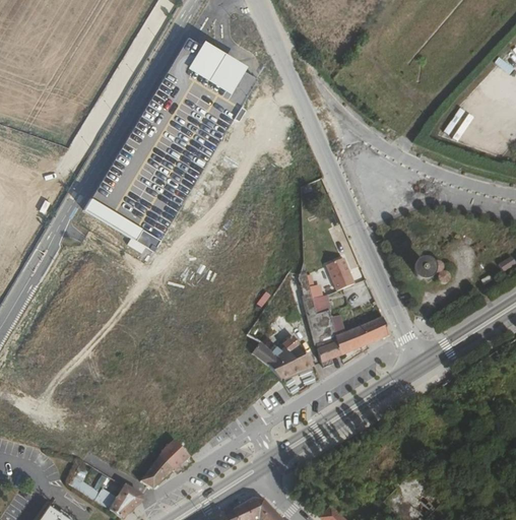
[(200,43),(187,36),(85,208),(132,237),(129,243),(144,253),(147,247),(155,251),(258,78),(245,70),(248,66),(202,40),(200,43)]
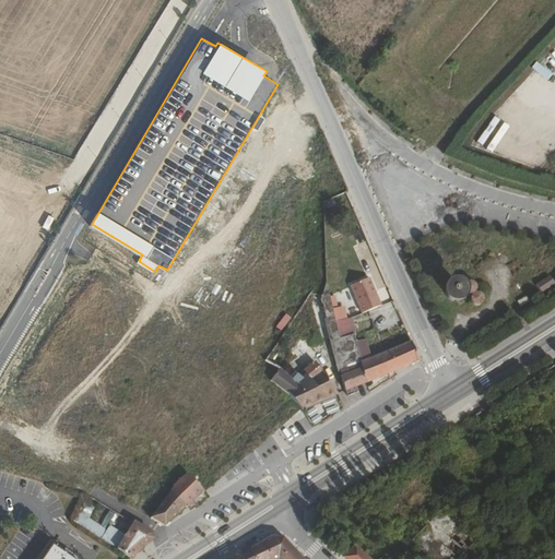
[(554,276),(553,275),(540,283),(544,292),(554,285),(554,276)]
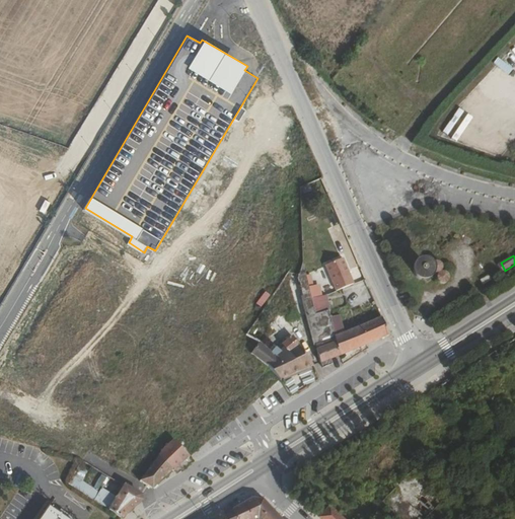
[(339,292),(356,285),(346,257),(328,265),(339,292)]
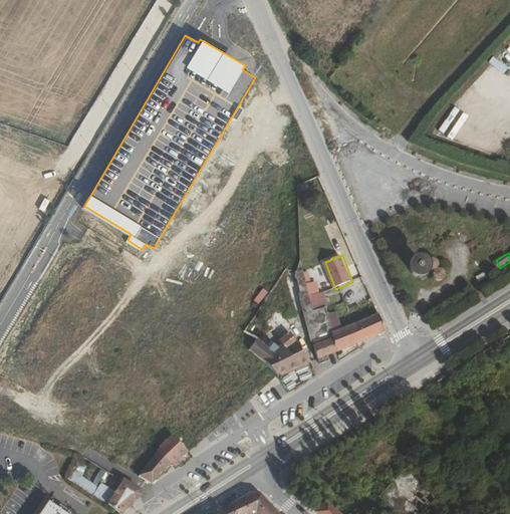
[(431,261),(429,265),(437,279),(439,281),(441,281),(444,281),(446,279),(448,276),(448,274),(440,262),(438,260),(435,259),(433,260),(431,261)]
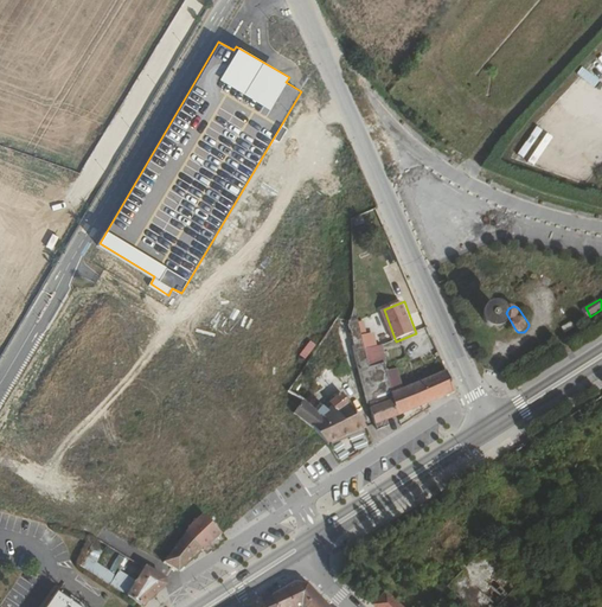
[(487,320),(488,323),(491,325),(495,327),(498,327),(503,326),(506,321),(506,317),(506,313),(504,311),(499,308),(497,308),(491,310),(488,314),(487,317),(487,320)]
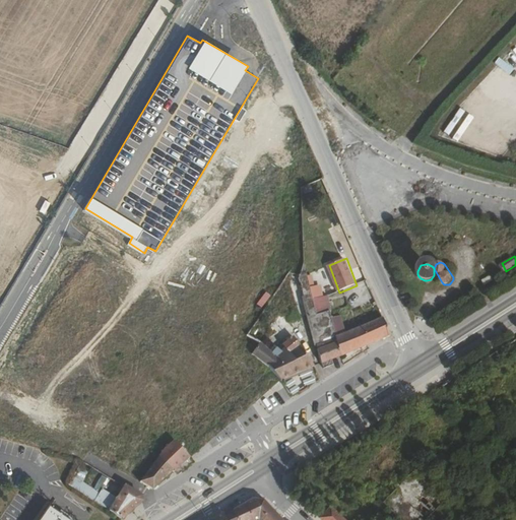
[(492,272),(484,278),(486,282),(495,277),(492,272)]
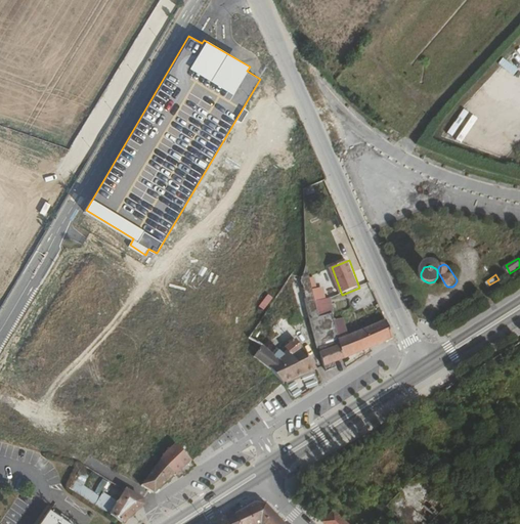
[(318,301),(312,275),(307,276),(305,277),(305,281),(327,366),(328,366),(330,373),(339,368),(337,362),(346,359),(341,339),(337,320),(335,314),(321,318),(318,301)]
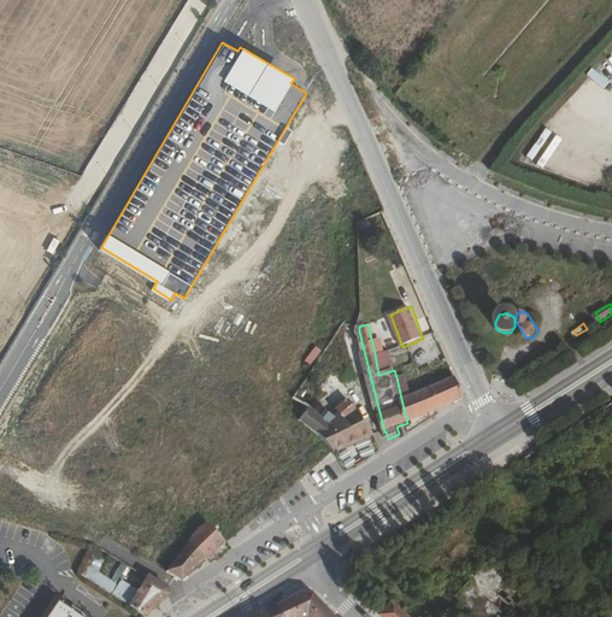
[(393,351),(375,354),(378,375),(394,370),(396,369),(393,351)]
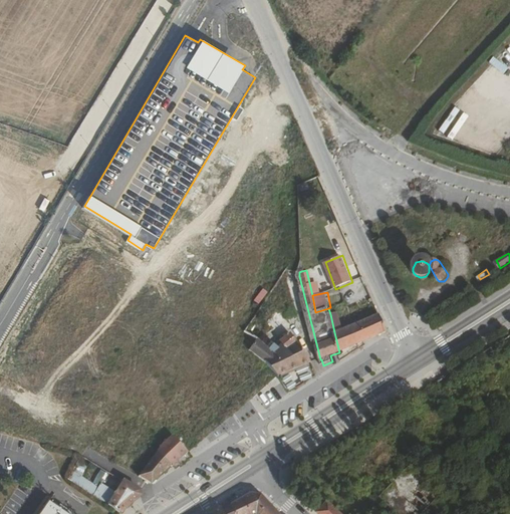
[(330,314),(334,332),(344,329),(340,312),(330,314)]
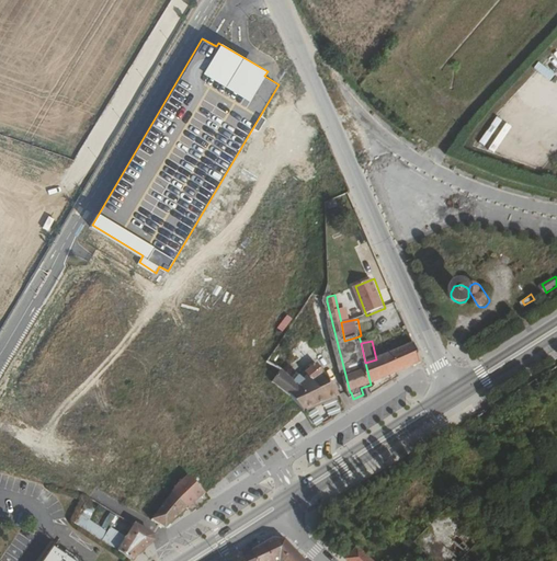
[(424,363),(417,344),(385,356),(393,376),(424,363)]
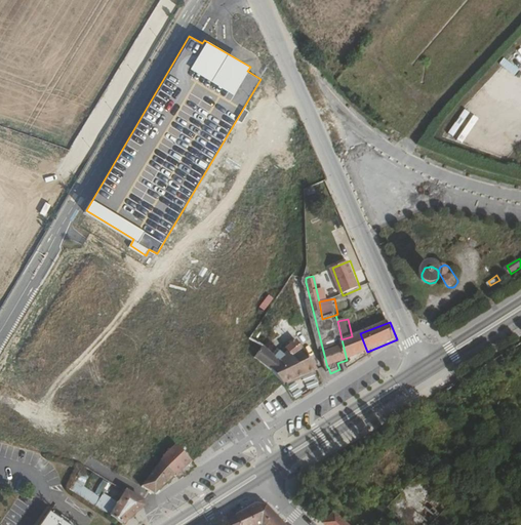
[(342,339),(347,360),(367,352),(360,333),(352,336),(342,339)]
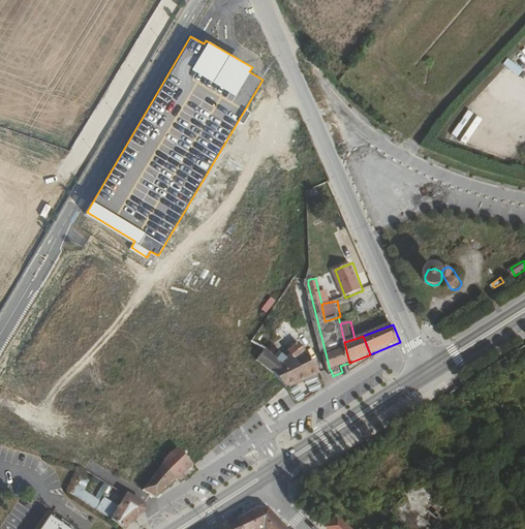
[(281,361),(268,349),(259,361),(276,374),(277,374),(288,387),(323,373),(316,364),(316,363),(315,360),(314,361),(302,344),(281,361)]
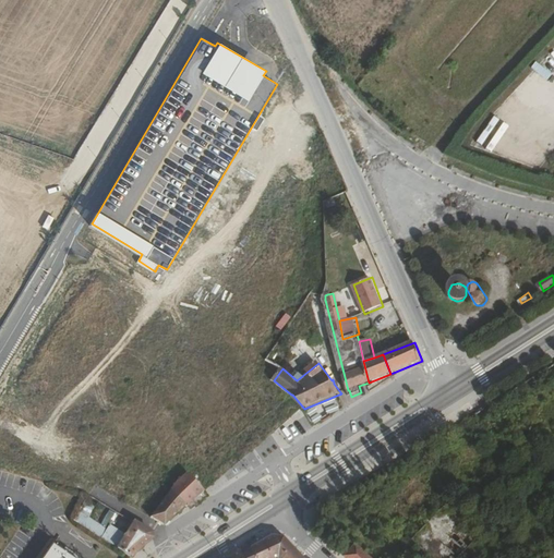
[(182,480),(172,492),(191,507),(206,494),(189,475),(184,480),(182,480)]
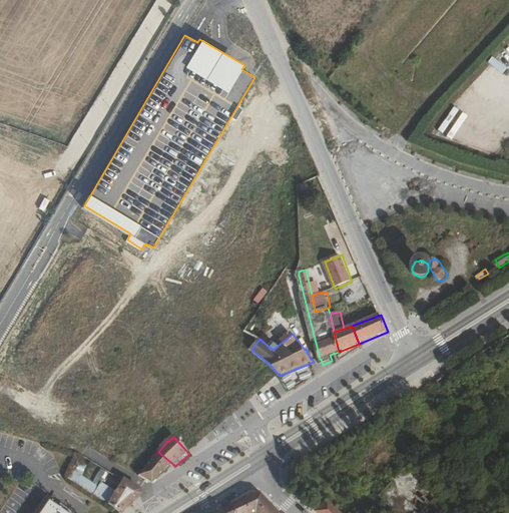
[(158,452),(148,466),(141,476),(154,484),(165,471),(167,473),(175,466),(158,452)]
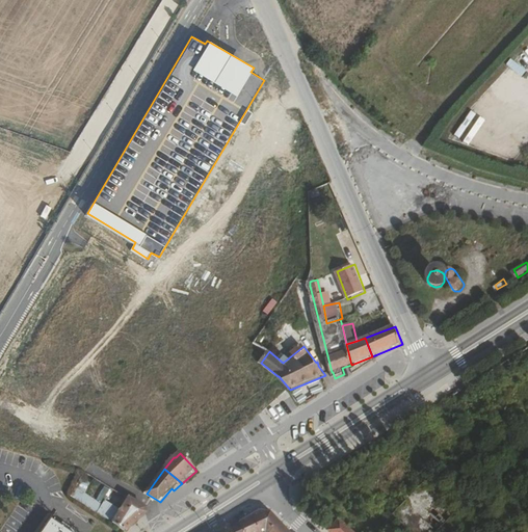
[(96,481),(86,476),(74,497),(115,524),(124,511),(108,502),(106,505),(89,494),(96,481)]
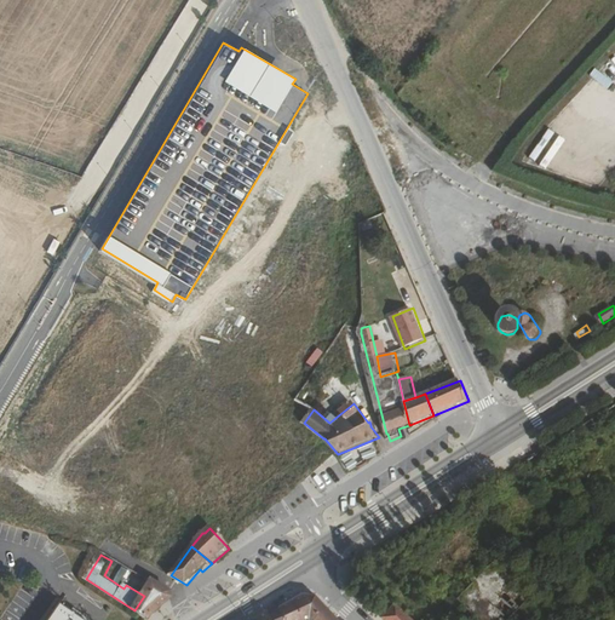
[(496,563),(460,602),(480,619),(513,619),(534,598),(496,563)]
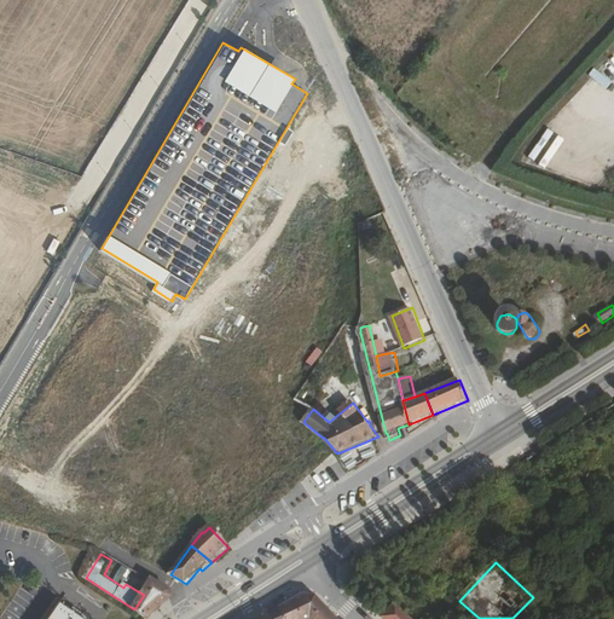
[(134,609),(148,618),(149,618),(173,599),(172,591),(152,580),(144,595),(134,609)]
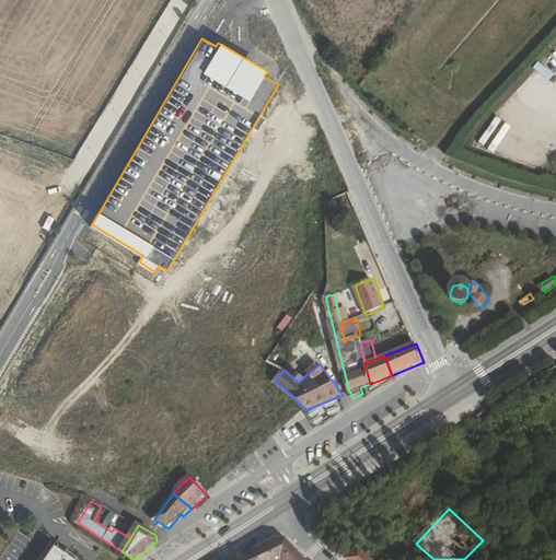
[(277,538),(255,551),(256,559),(307,559),(288,540),(277,538)]
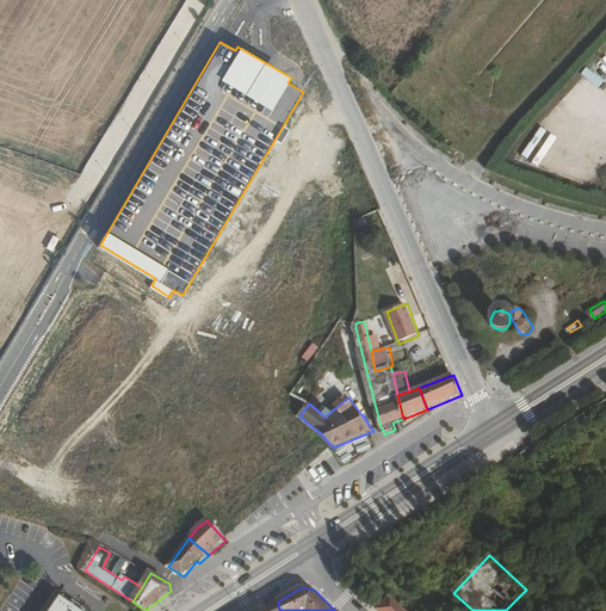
[(81,610),(61,597),(51,610),(81,610)]
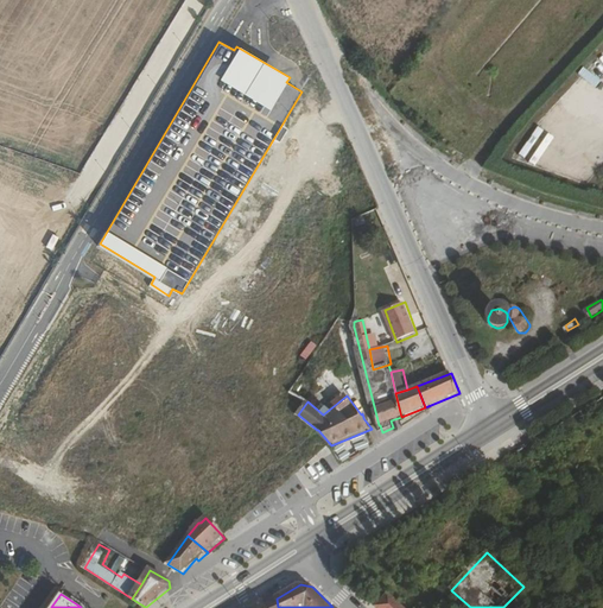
[(380,596),(373,602),(379,607),(405,607),(391,594),(383,601),(380,596)]
